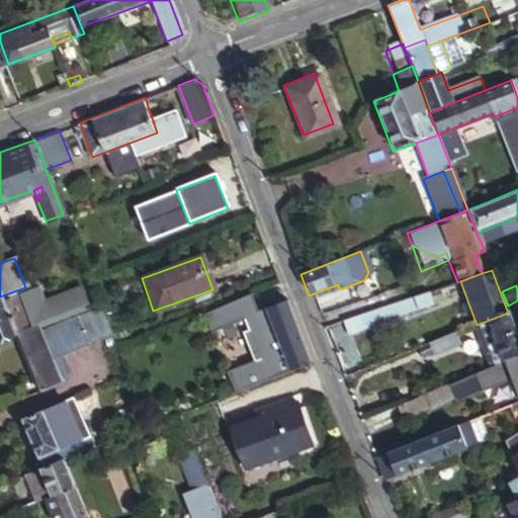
[(34,289),(17,295),(29,328),(38,324),(83,309),(76,291),(39,305),(34,289)]
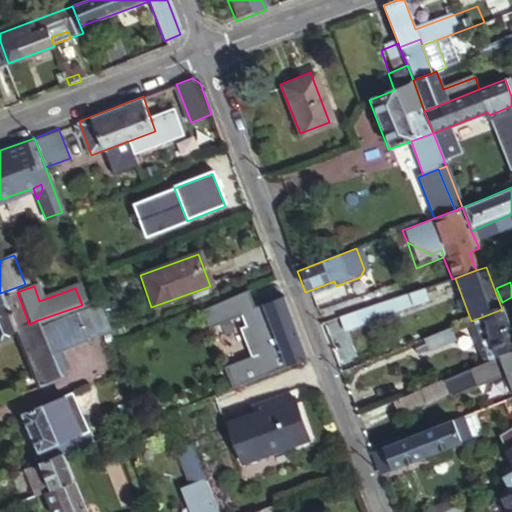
[(426,303),(421,289),(336,318),(343,335),(426,303)]
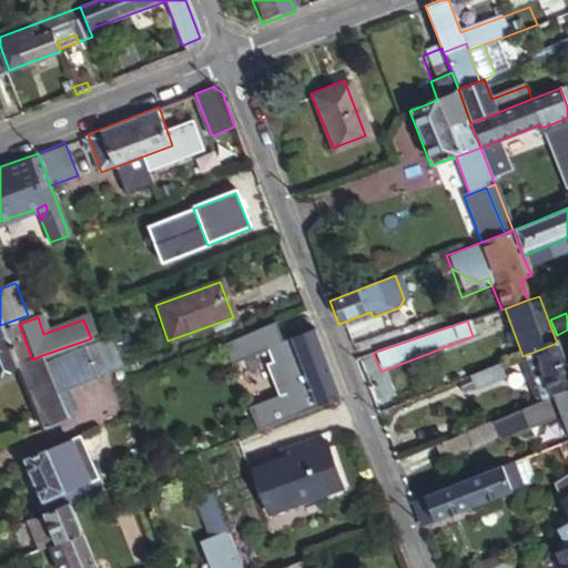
[(0,372),(17,365),(32,359),(19,324),(2,331),(0,326),(0,372)]
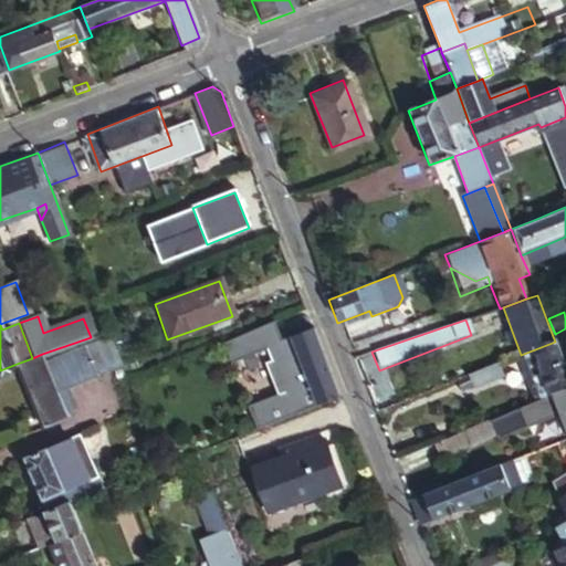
[(244,337),(249,349),(273,341),(269,328),(244,337)]
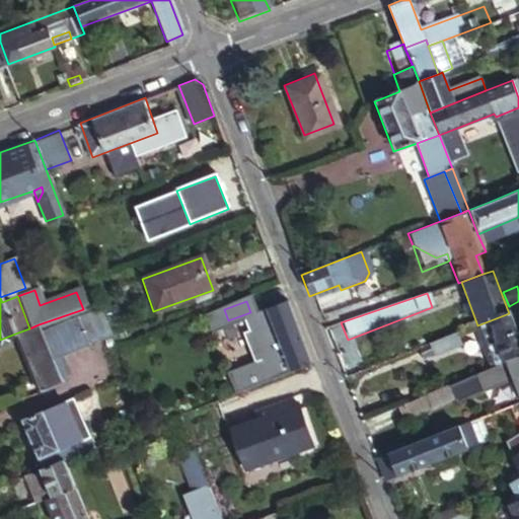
[(288,372),(309,363),(286,301),(266,309),(269,318),(274,331),(288,372)]
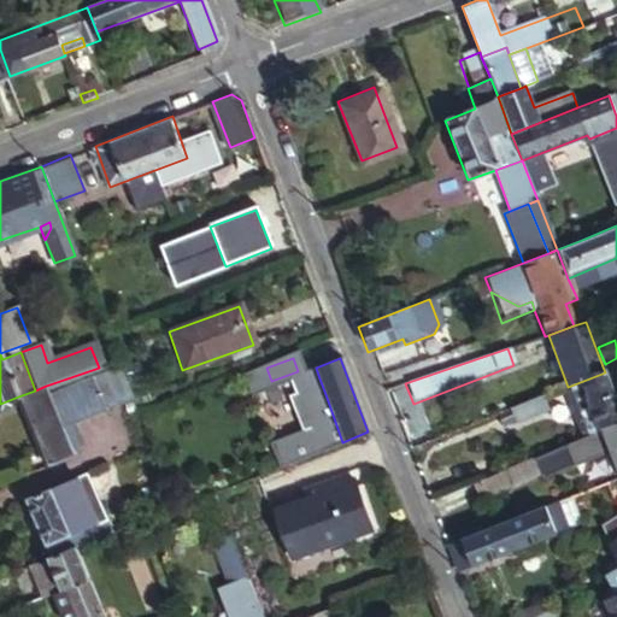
[(616,386),(616,360),(603,366),(605,372),(611,388),(616,386)]
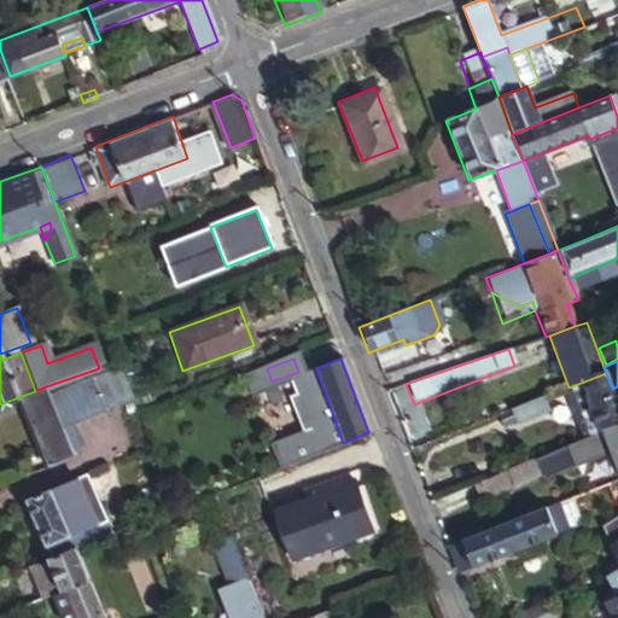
[(118,372),(50,396),(62,427),(71,425),(129,403),(118,372)]
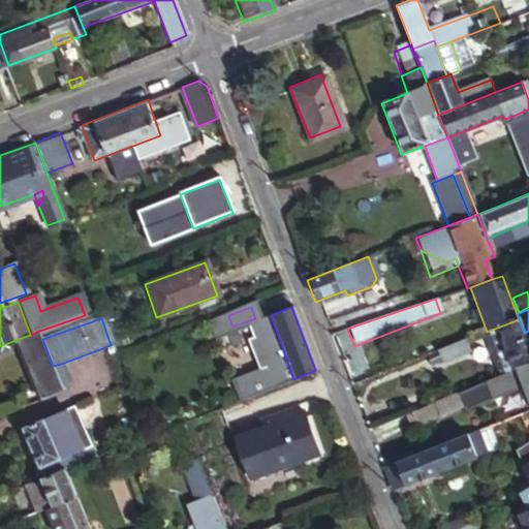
[(528,345),(524,333),(519,319),(487,332),(481,334),(490,358),(496,355),(500,366),(494,369),(498,378),(514,371),(512,369),(528,362),(528,345)]
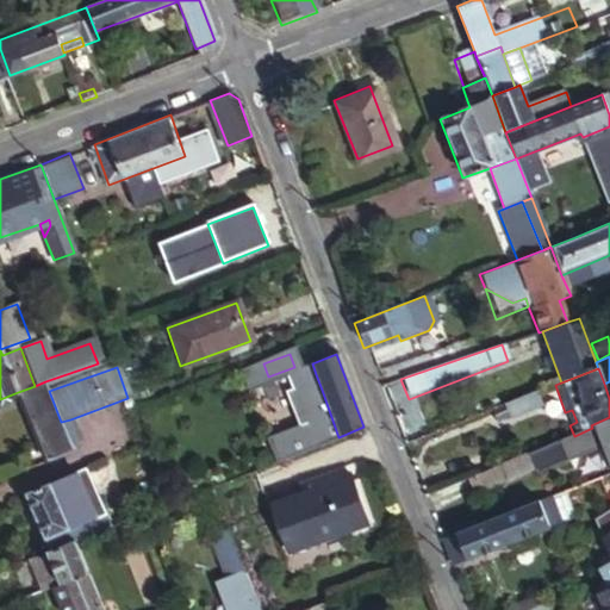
[(310,393),(322,390),(316,374),(305,379),(310,393)]
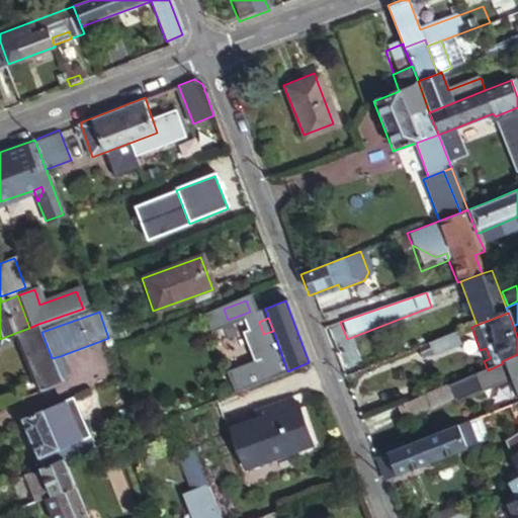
[(38,324),(29,328),(15,333),(37,391),(61,381),(60,377),(52,358),(41,332),(38,324)]
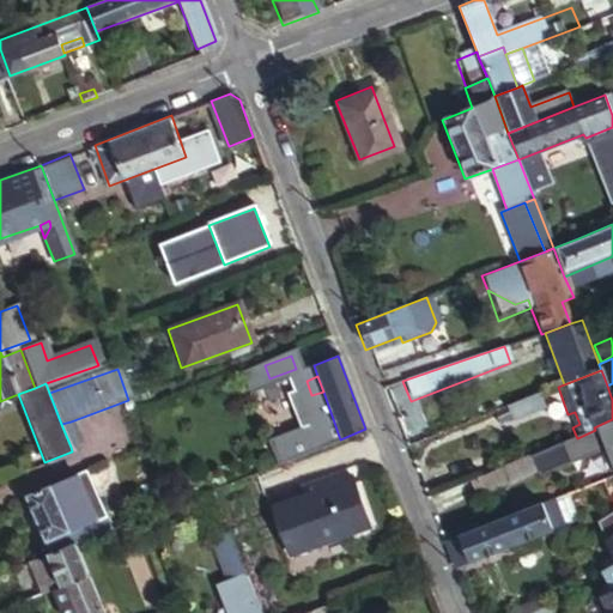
[(544,411),(538,395),(507,407),(513,423),(544,411)]
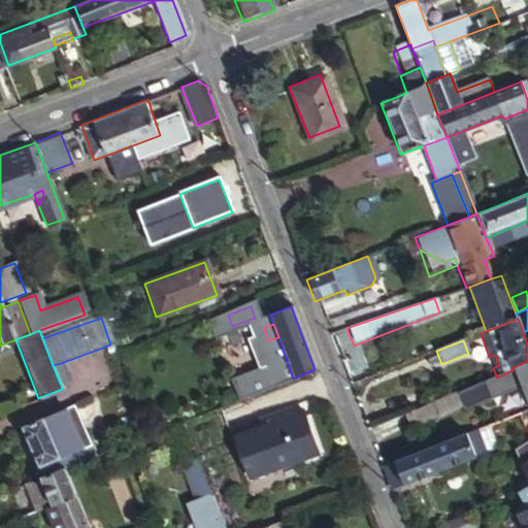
[(441,364),(436,351),(424,356),(429,369),(441,364)]
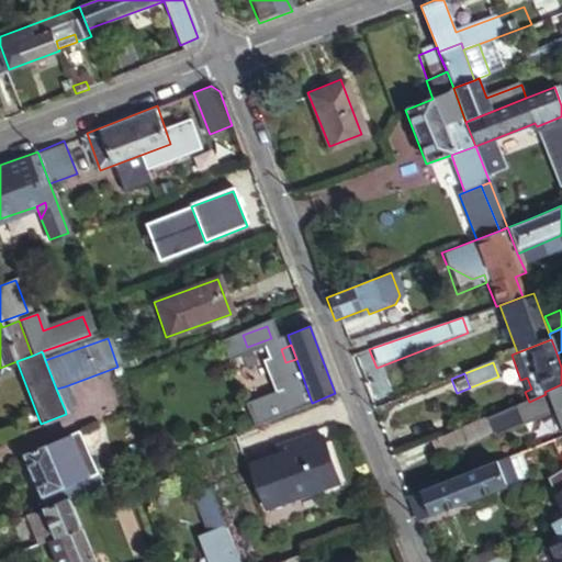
[(520,380),(525,392),(531,389),(527,378),(520,380)]
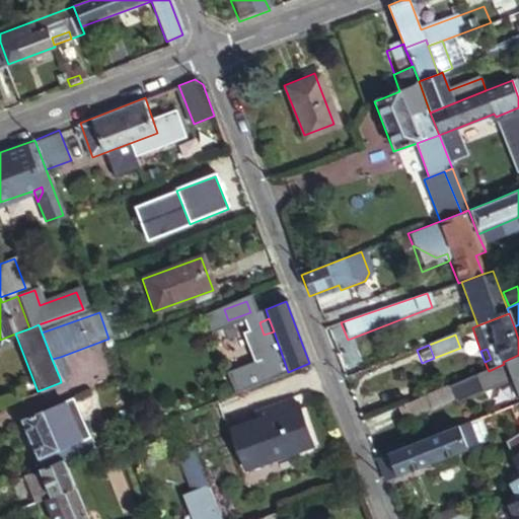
[(518,392),(518,355),(503,362),(504,364),(489,371),(473,377),(479,390),(512,378),(518,392)]
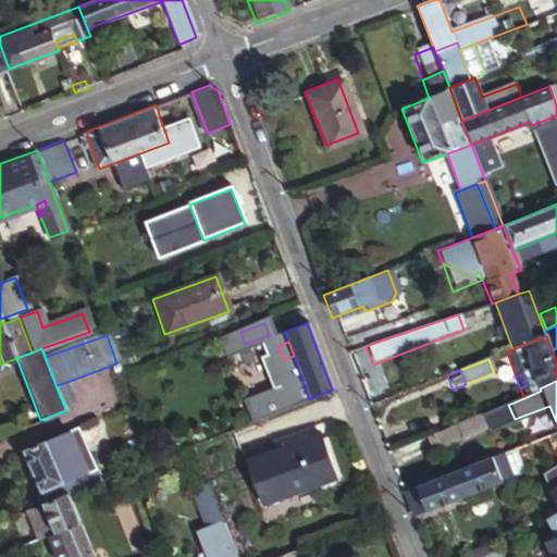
[(64,383),(56,385),(64,406),(72,403),(64,383)]
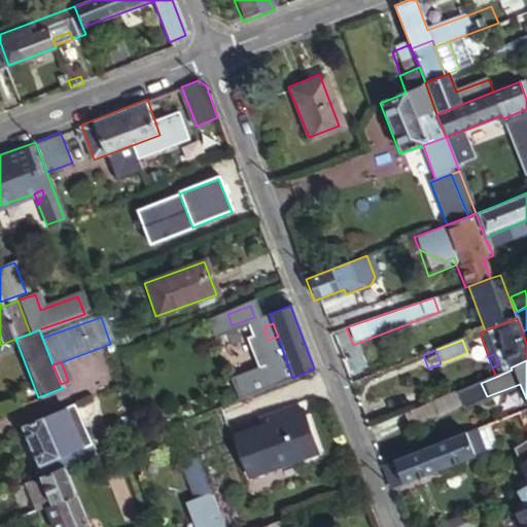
[(245,396),(274,385),(269,372),(240,383),(245,396)]
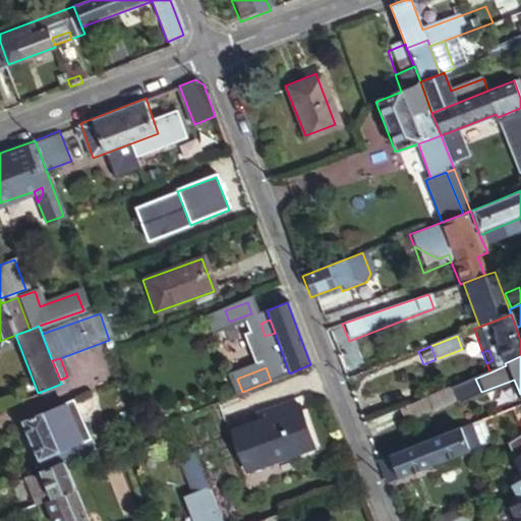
[(237,379),(137,416),(142,430),(242,392),(237,379)]
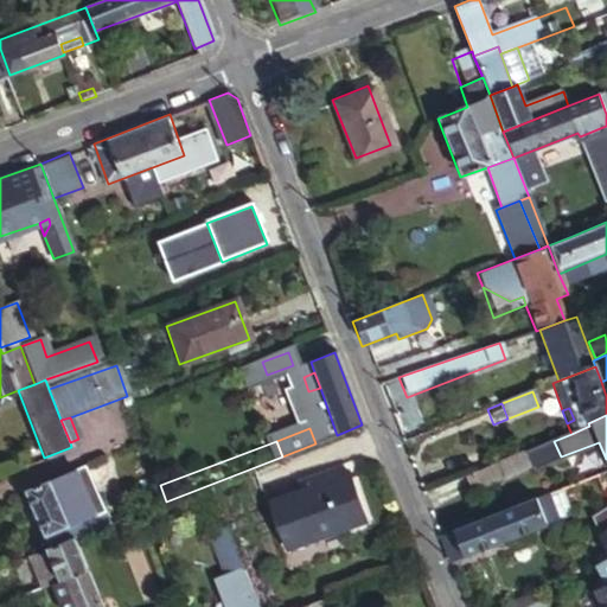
[(534,466),(529,452),(499,464),(467,477),(474,492),(510,479),(510,475),(534,466)]
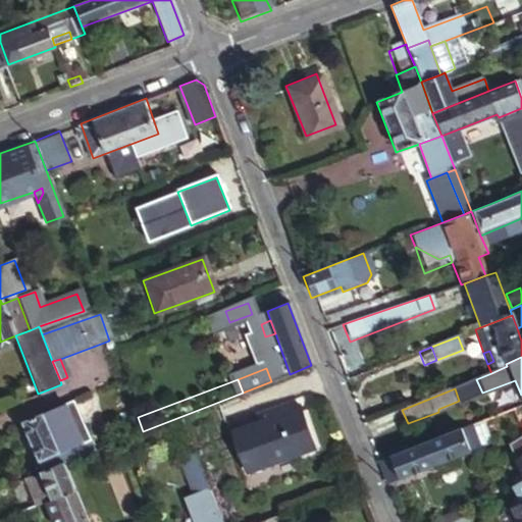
[(19,422),(39,471),(59,463),(62,463),(59,456),(88,445),(71,402),(19,422)]
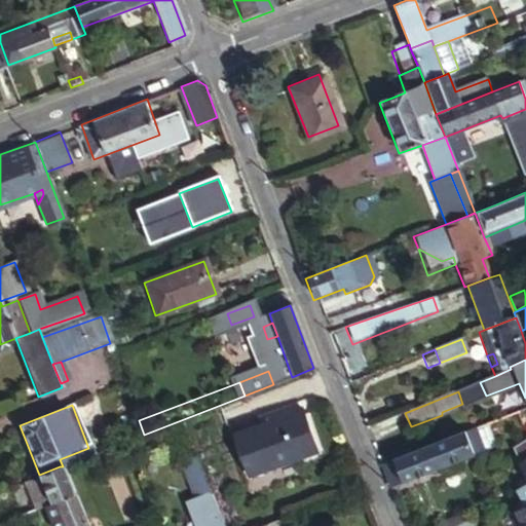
[(523,427),(517,411),(487,423),(491,436),(516,426),(518,429),(523,427)]
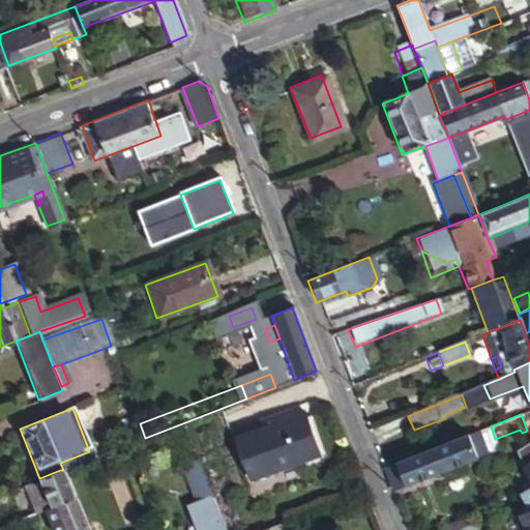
[(236,438),(249,478),(317,454),(303,415),(236,438)]
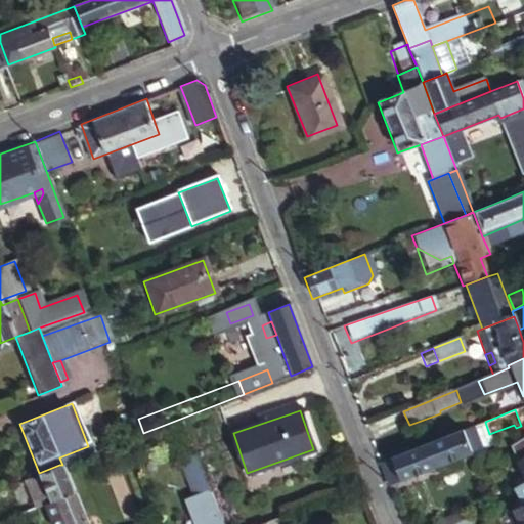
[(193,453),(181,423),(166,429),(177,459),(193,453)]
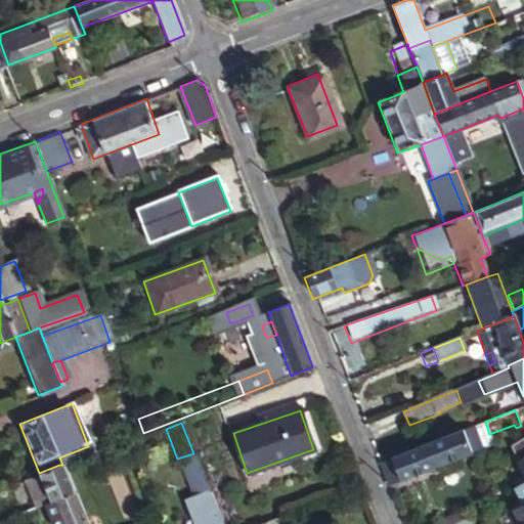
[(481,438),(476,425),(455,433),(376,464),(385,488),(472,455),(467,443),(481,438)]
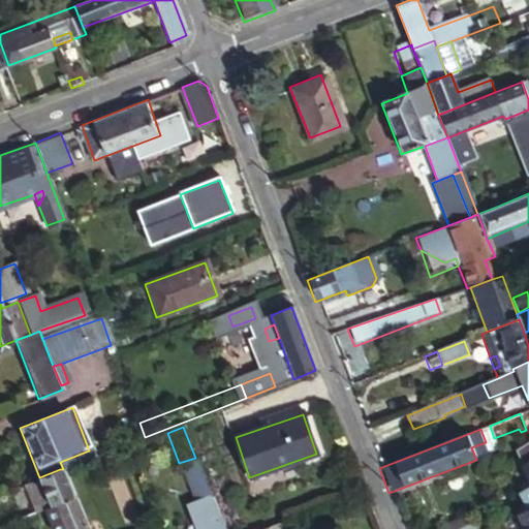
[(89,450),(60,462),(63,469),(92,458),(89,450)]
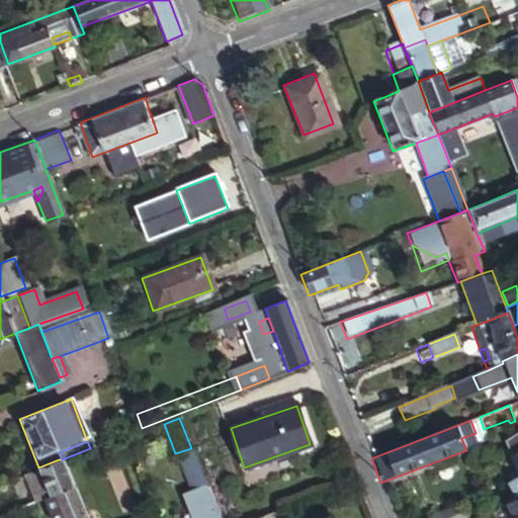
[(219,517),(191,448),(175,453),(198,517),(219,517)]
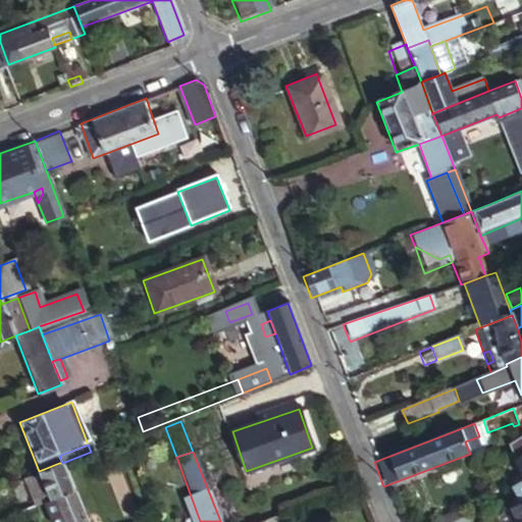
[(71,493),(59,463),(39,471),(19,479),(32,508),(41,505),(71,493)]
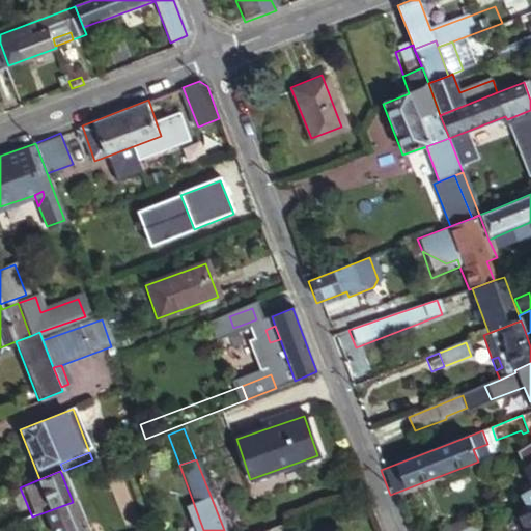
[(84,530),(73,502),(42,513),(48,530),(84,530)]
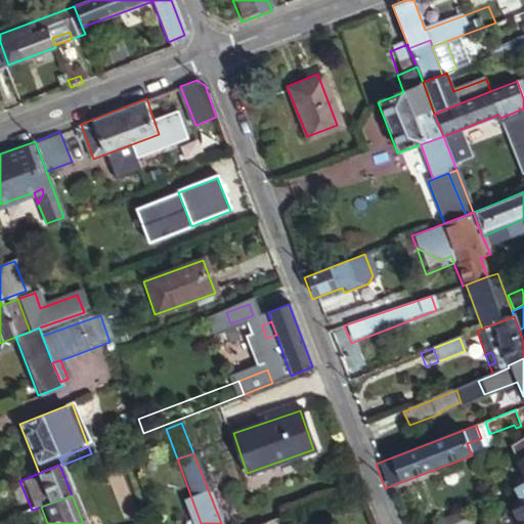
[(518,523),(523,523),(523,508),(516,513),(513,514),(518,523)]
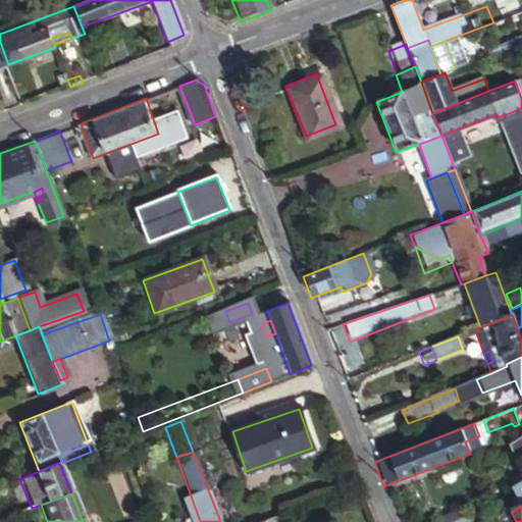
[(464,521),(458,509),(432,521),(464,521)]
